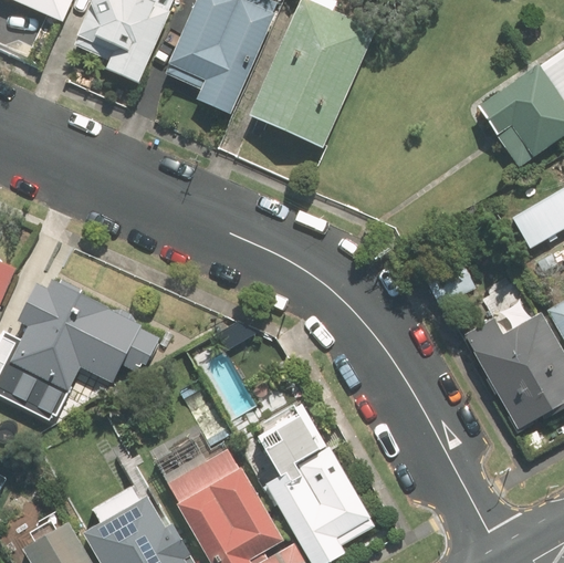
[(10,0),(65,23),(75,0),(10,0)]
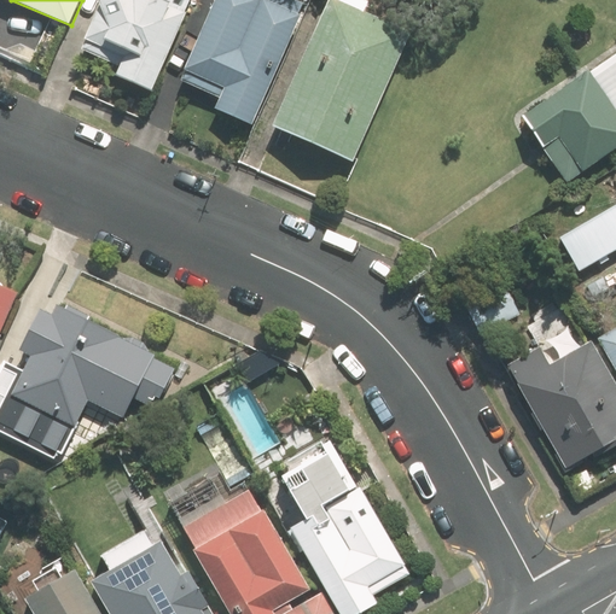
[(102,0),(81,50),(121,66),(115,81),(150,95),(190,0),(102,0)]
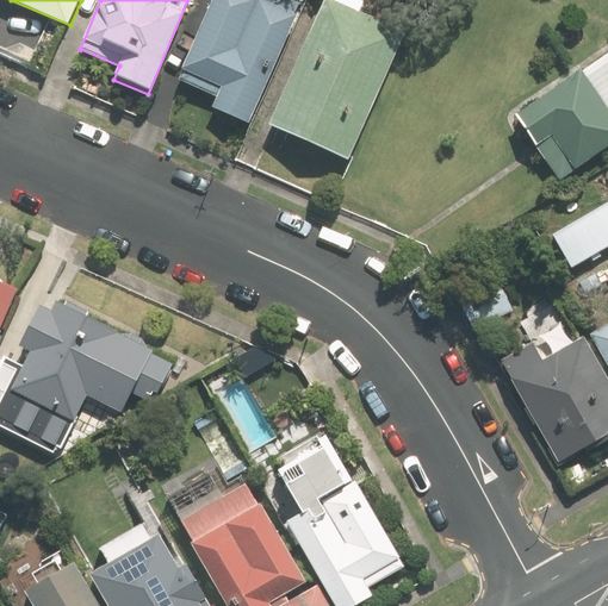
[(212,0),(177,80),(216,97),(210,110),(248,126),(303,6),(290,0),(212,0)]
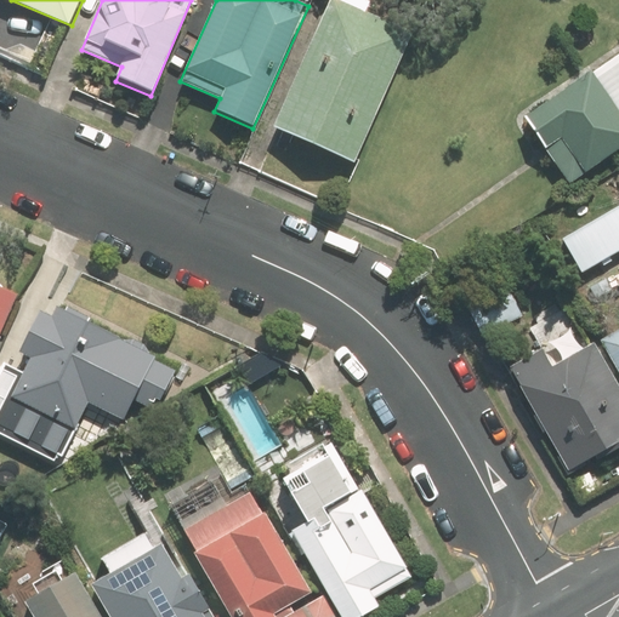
[(372,3),(365,0),(329,0),(273,132),(356,166),(413,32),(368,12),(372,3)]
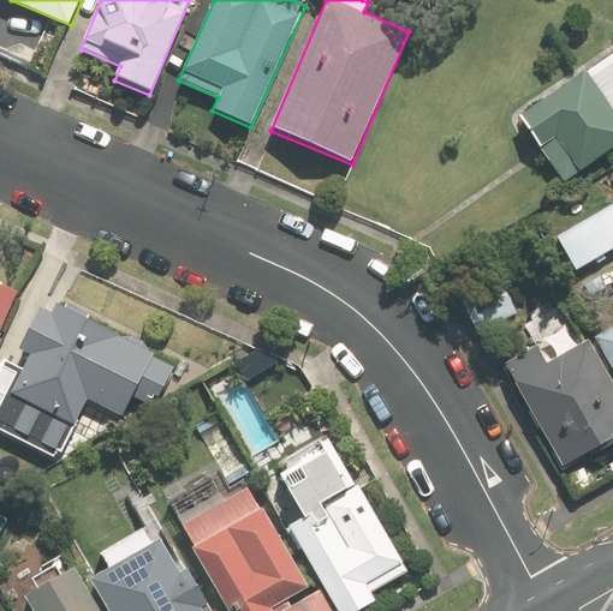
[(612,49),(518,115),(563,181),(612,145),(612,49)]
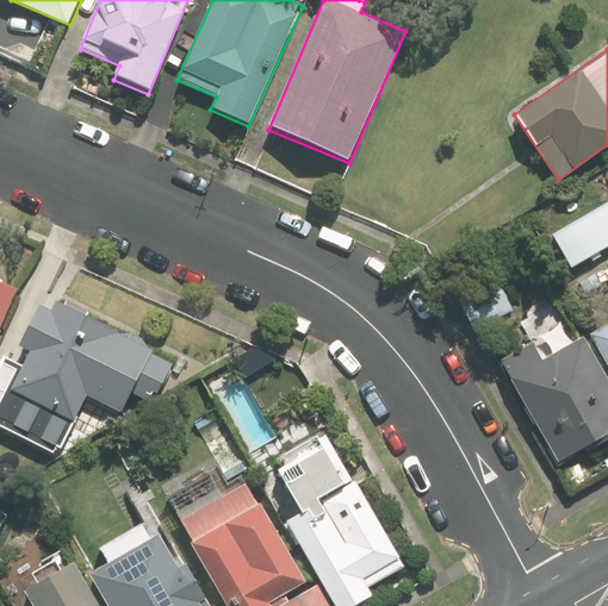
[(607,200),(551,233),(570,267),(607,244),(607,200)]
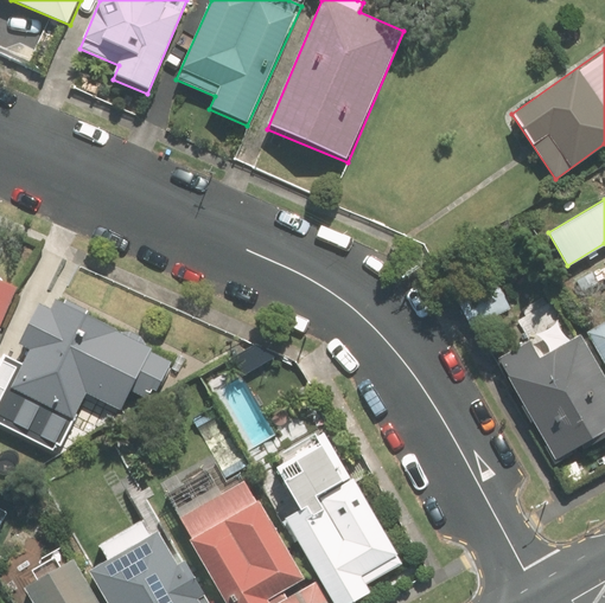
[(471,327),(510,307),(495,277),(456,297),(471,327)]
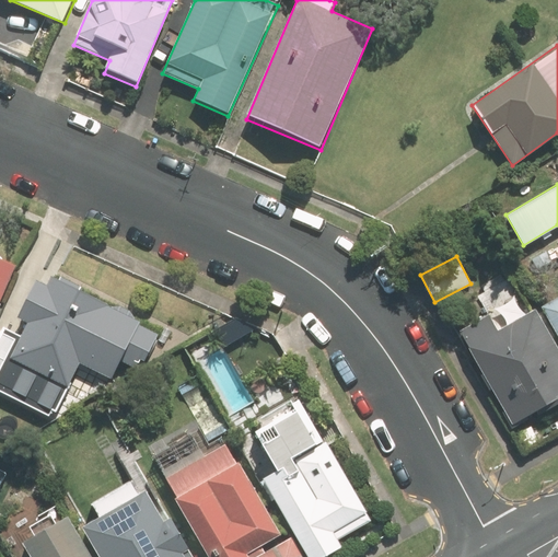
[(0,301),(16,265),(0,257),(0,301)]
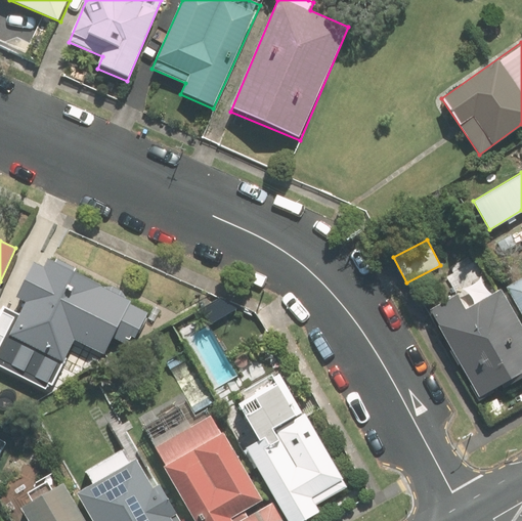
[(130,297),(34,252),(13,296),(26,302),(2,353),(36,368),(37,366),(51,373),(56,360),(61,362),(73,339),(103,353),(130,297)]
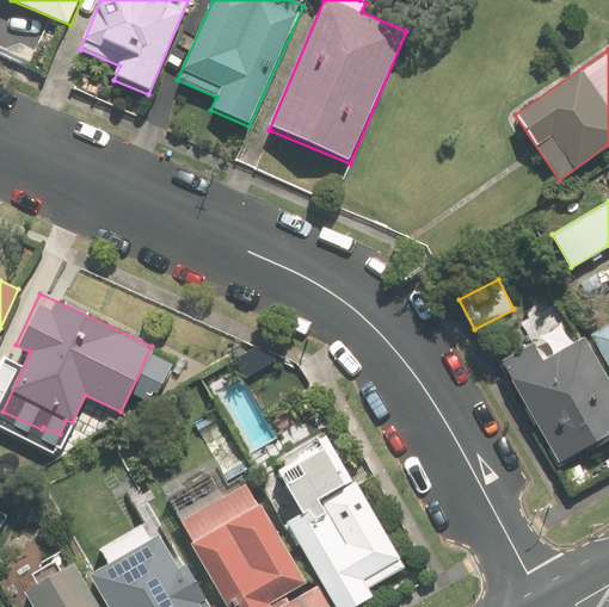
[(608,323),(590,335),(608,366),(608,323)]
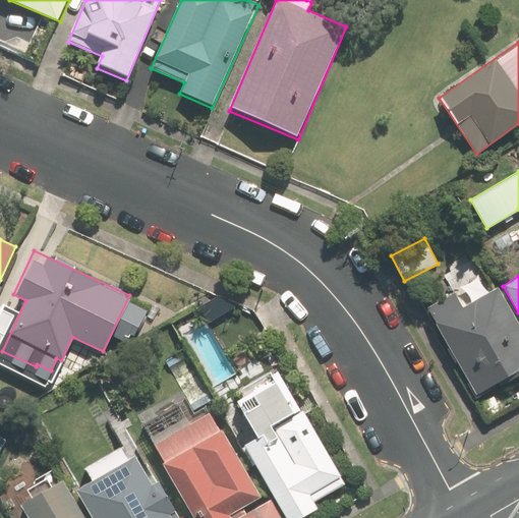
[(455,288),(425,304),(476,395),(512,376),(514,378),(518,375),(518,322),(498,284),(464,303),(455,288)]
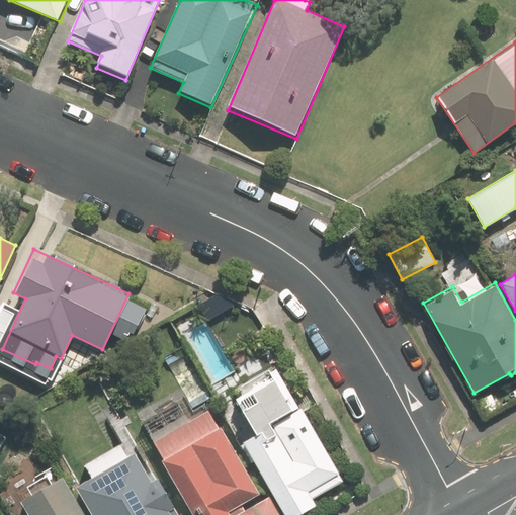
[(312,496),(343,478),(274,363),(234,388),(239,395),(231,400),(252,436),(241,443),(283,514),(299,514),(317,505),(312,496)]
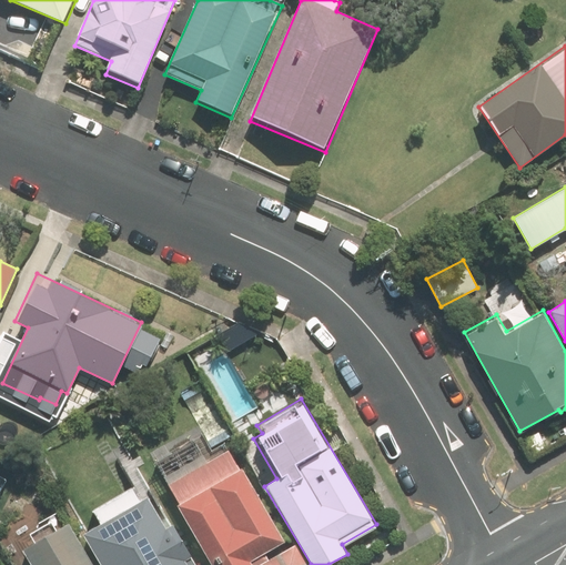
[(252,564),(250,561),(285,542),(233,446),(167,483),(211,564),(252,564)]
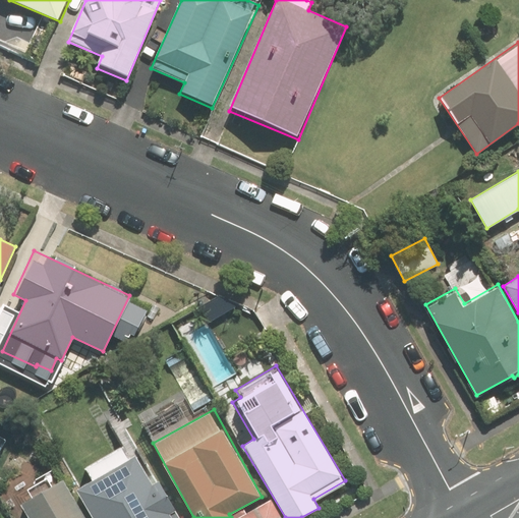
[(152,482),(136,456),(75,493),(90,517),(182,517),(160,478),(152,482)]
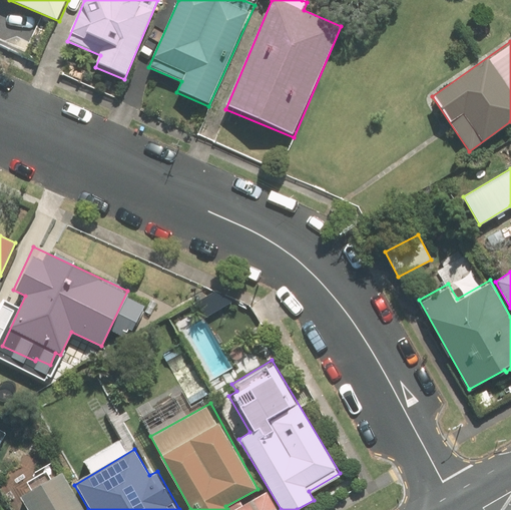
[(85,509),(64,471),(18,497),(25,509),(85,509)]
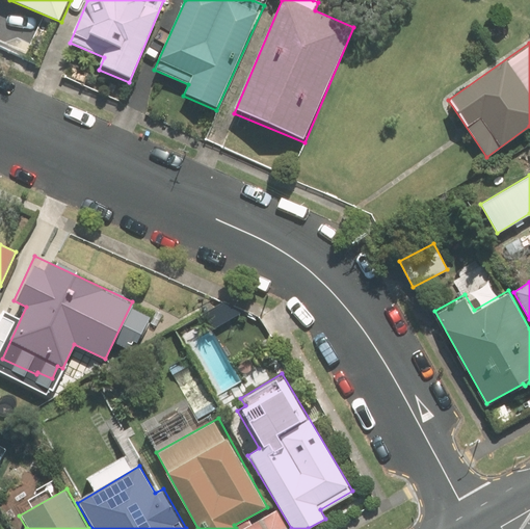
[(285,528),(274,509),(241,528),(285,528)]
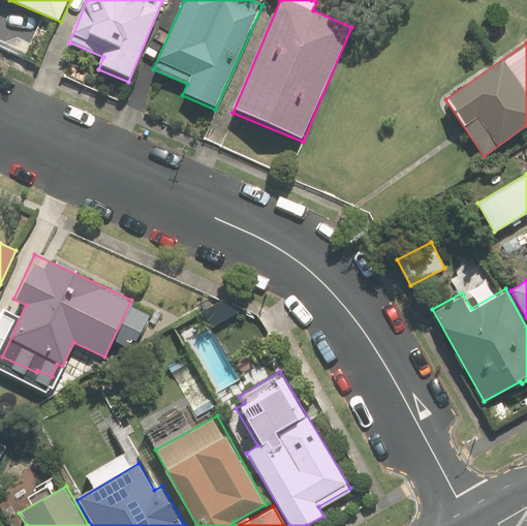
All buildings are outlined.
